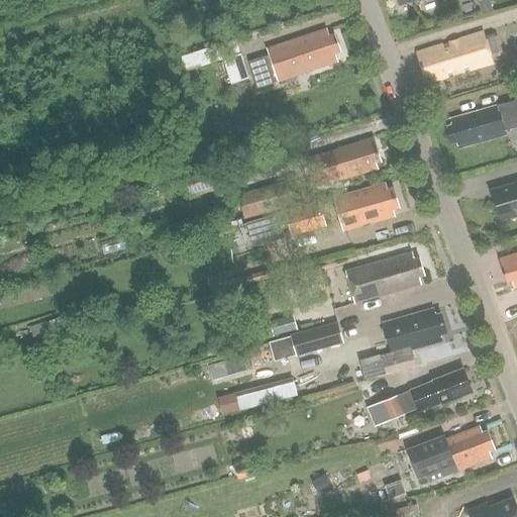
[(334,56),(341,54),(333,33),(328,35),(326,30),(269,50),(271,56),(248,64),(259,90),(336,63),(334,56)]
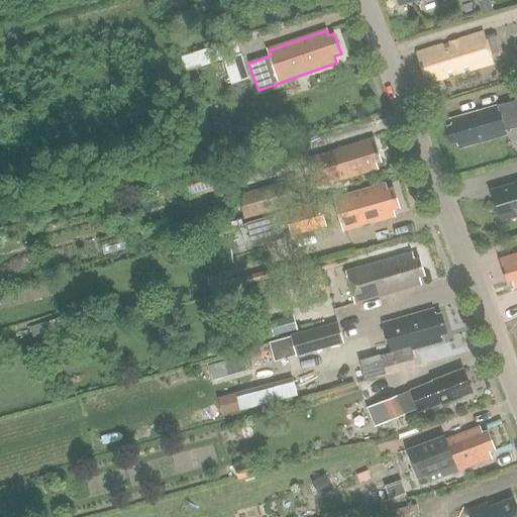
[(464,39),(417,54),(424,77),(430,75),(432,81),(474,68),(491,63),(490,60),(500,57),(503,54),(498,37),(494,36),(483,39),(482,33),(464,39)]
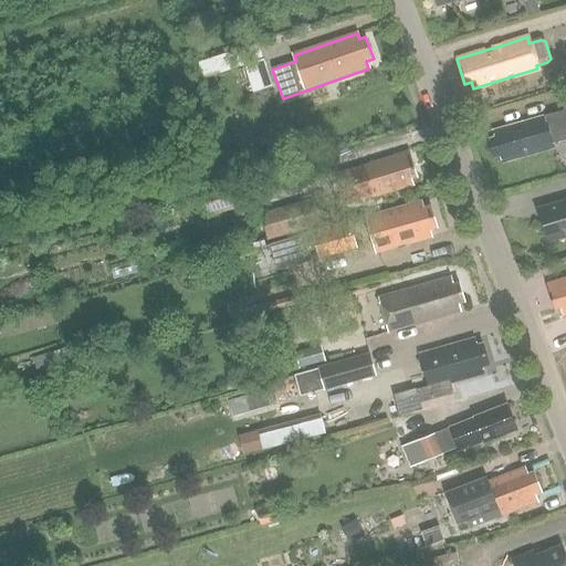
[(242,48),(202,60),(207,76),(247,64),(242,48)]
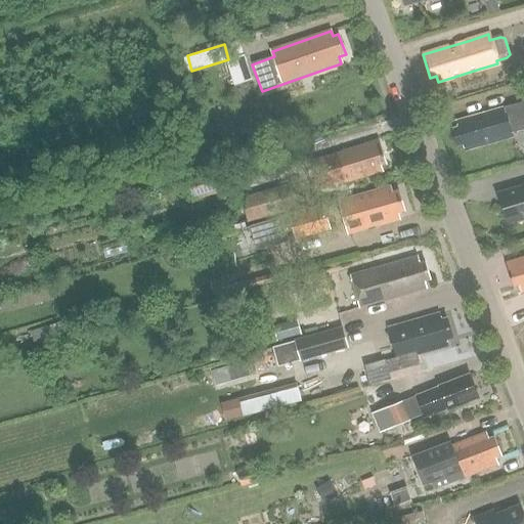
[(245,56),(226,62),(234,87),(253,81),(245,56)]
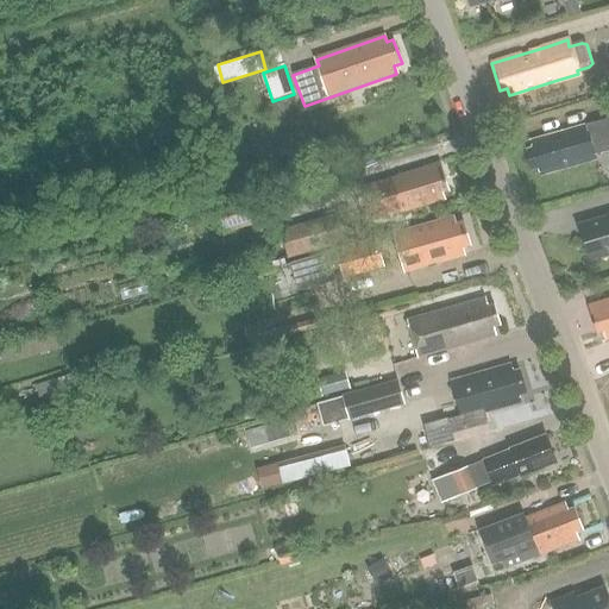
[(592,158),(608,152),(608,119),(531,142),(532,148),(523,150),(529,171),(538,169),(541,177),(594,163),(592,158)]
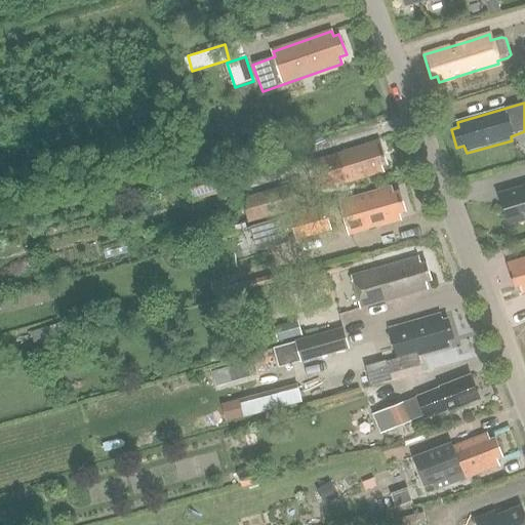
[(329,158),(318,161),(327,189),(384,170),(381,165),(387,163),(378,138),(328,155),(329,158)]
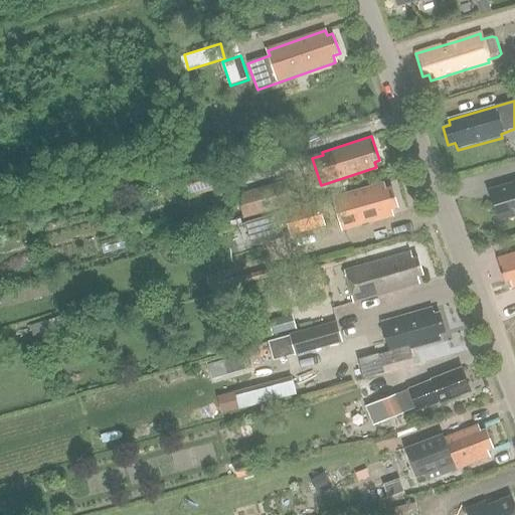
[(254,151),(249,153),(256,171),(261,169),(254,151)]
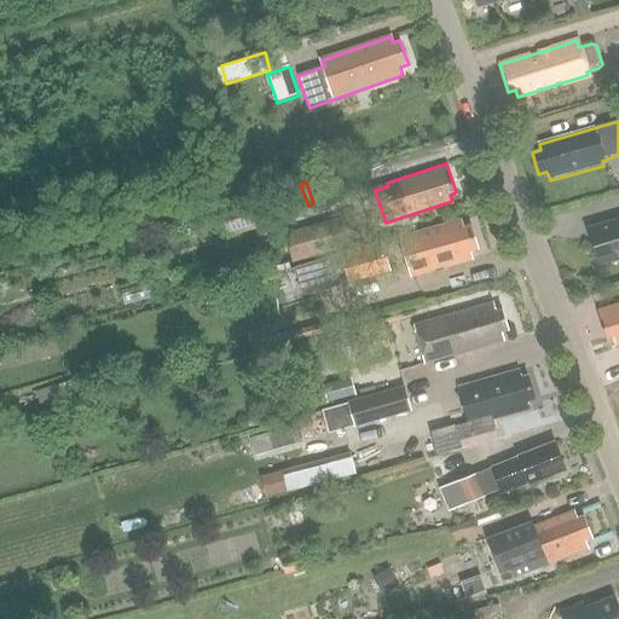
[(360,242),(351,212),(285,232),(283,233),(294,264),(360,242)]
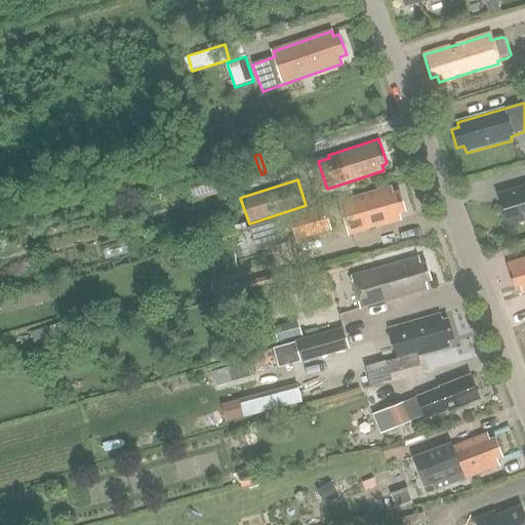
[(189,188),(192,201),(224,194),(221,180),(189,188)]
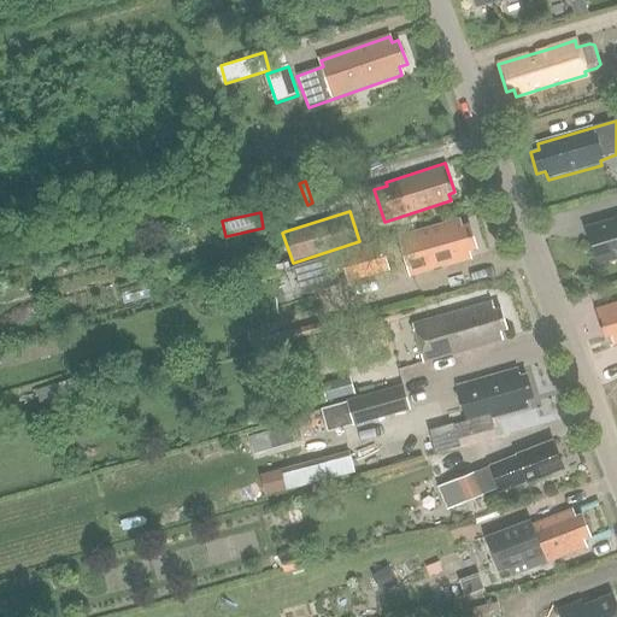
[(468,250),(476,247),(469,223),(463,225),(462,219),(405,236),(415,272),(470,257),(468,250)]
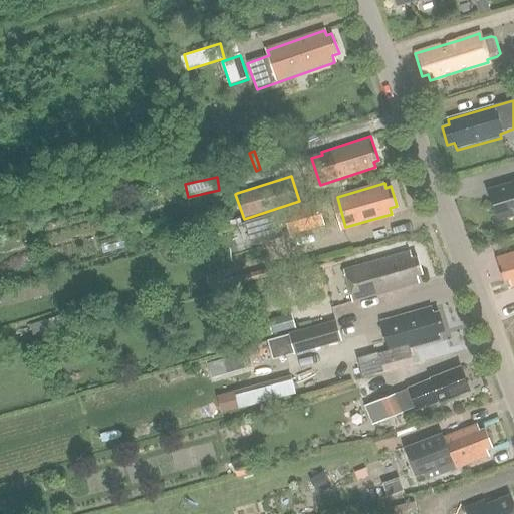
[(513,184),(493,191),(496,201),(494,202),(500,221),(513,216),(513,184)]
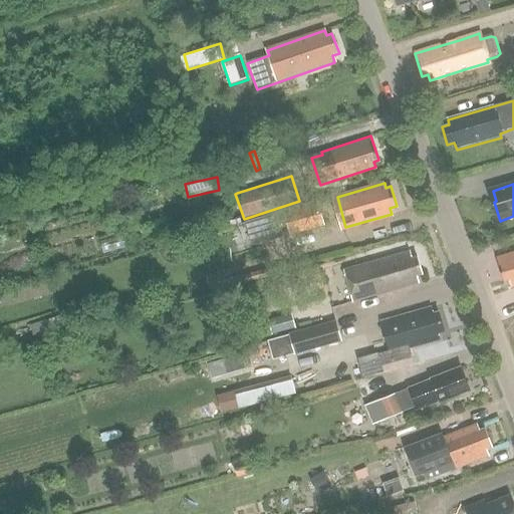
[(281,211),(289,236),(324,225),(317,201),(281,211)]
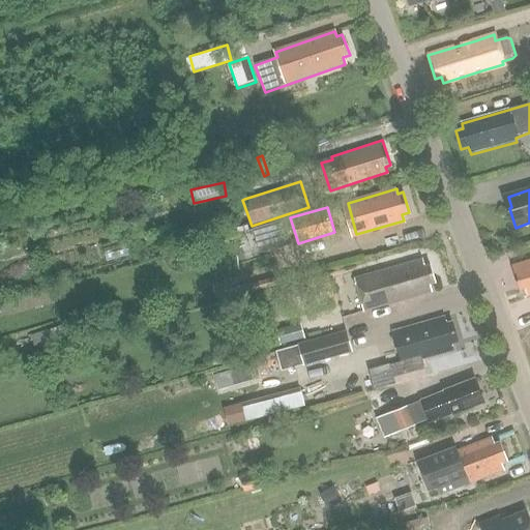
[(433,293),(431,286),(437,284),(433,266),(427,268),(424,261),(355,280),(364,313),(433,293)]
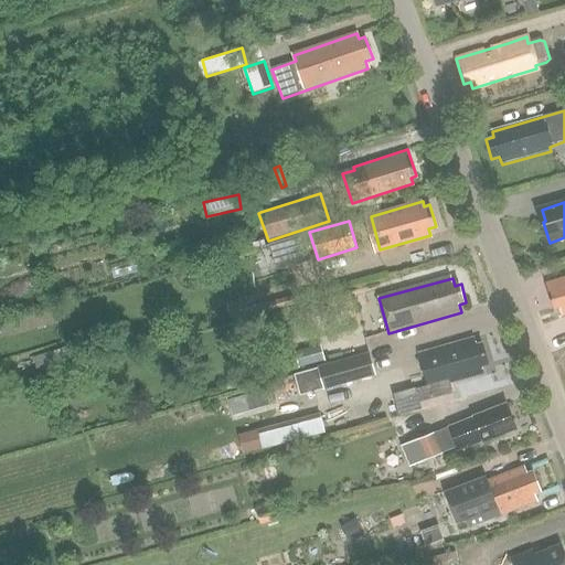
[(564,278),(546,285),(554,310),(561,308),(563,317),(564,316),(564,278)]
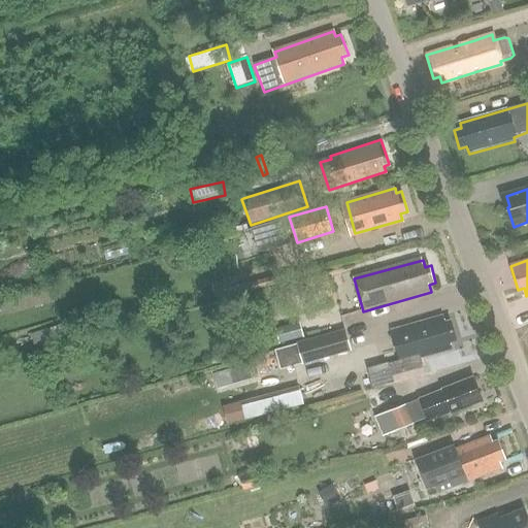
[(447,340),(454,338),(448,321),(441,323),(439,317),(393,331),(402,361),(419,355),(449,345),(447,340)]
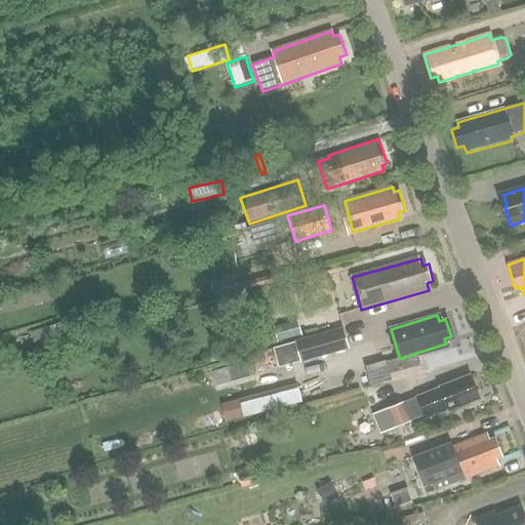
[(297,321),(273,328),(277,342),(301,335),(297,321)]
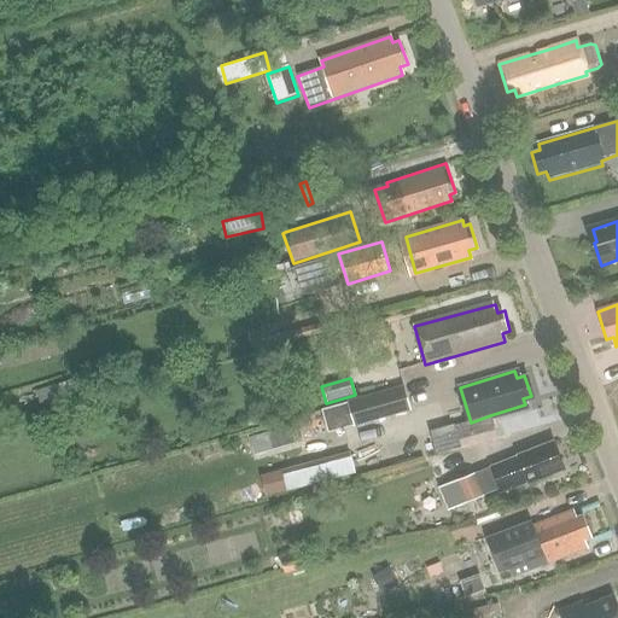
[(73,382),(36,392),(40,406),(76,395),(73,382)]
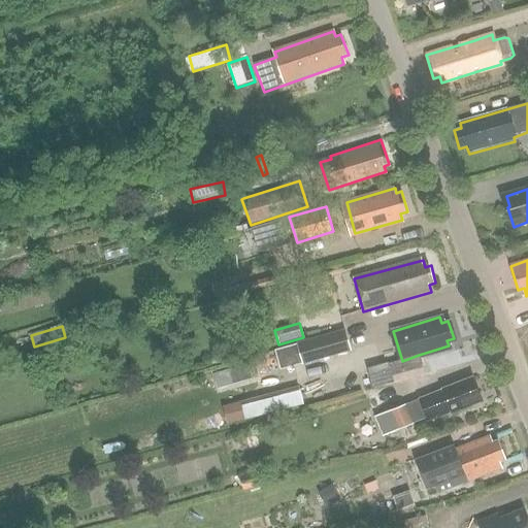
[(297,344),(302,364),(351,350),(344,329),(297,342),(297,344)]
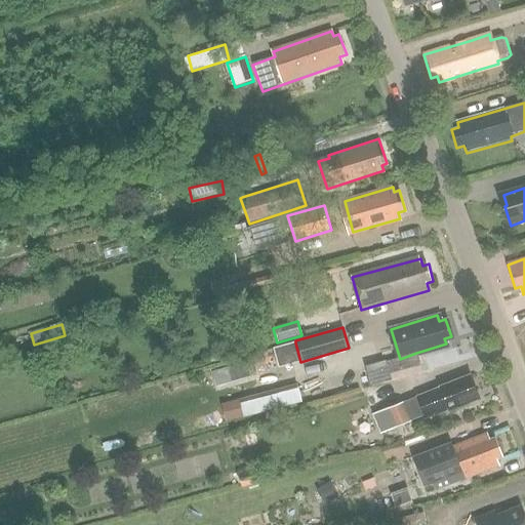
[(295,342),(274,349),(279,368),(300,362),(295,342)]
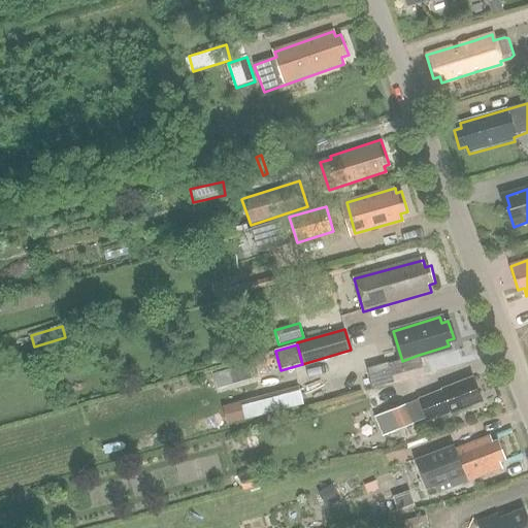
[(402,361),(388,365),(392,376),(423,366),(419,355),(402,361)]
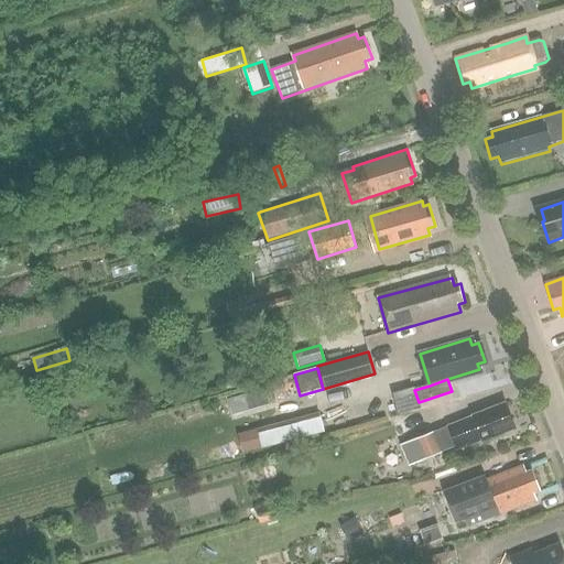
[(264,389),(227,400),(231,415),(269,404),(264,389)]
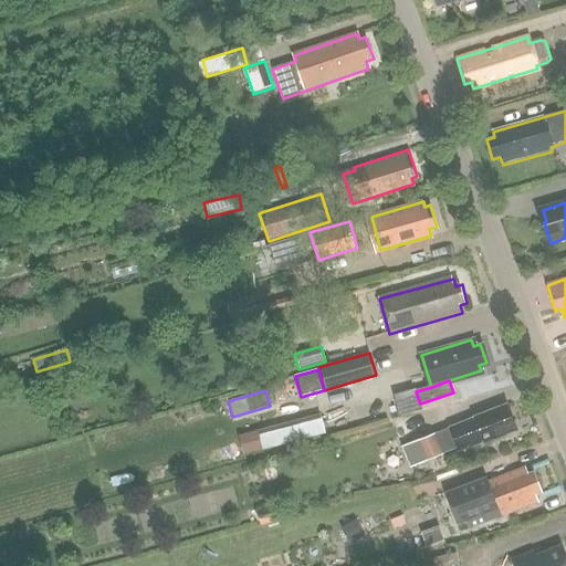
[(411,468),(458,449),(459,452),(514,429),(504,404),(449,427),(450,430),(404,449),(411,468)]
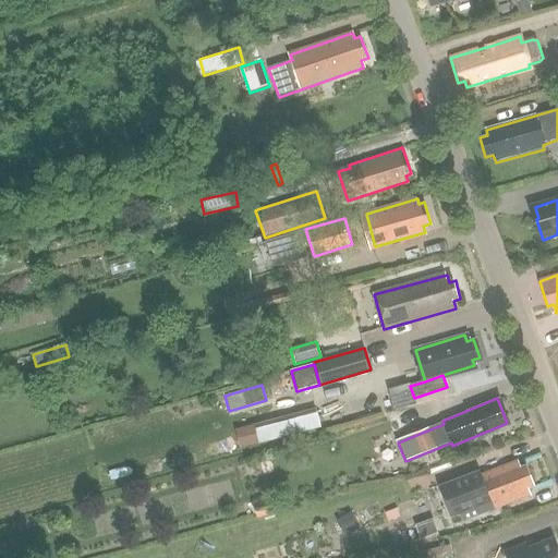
[(242,450),(261,445),(320,428),(317,413),(256,429),(238,435),(242,450)]
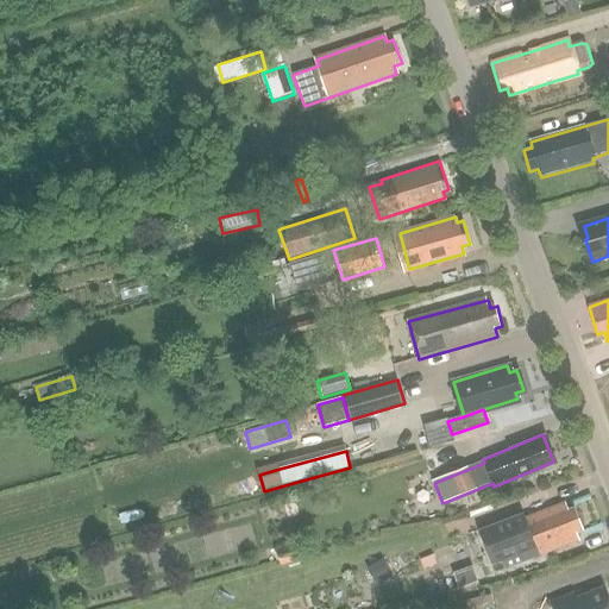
[(491,527),(478,532),(493,569),(506,564),(507,570),(581,541),(577,533),(584,531),(576,509),(569,512),(566,504),(527,519),(526,514),(491,527)]
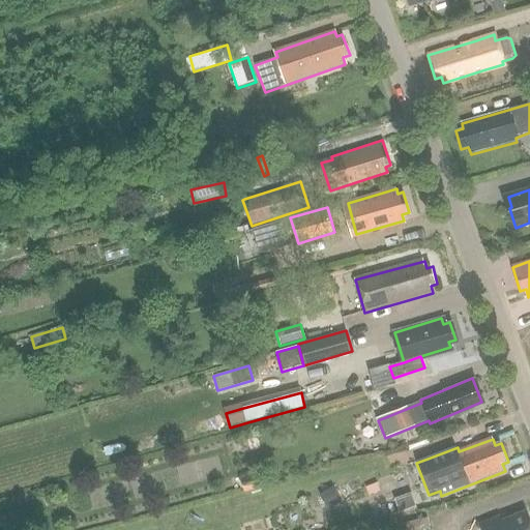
[(257,473),(240,477),(244,494),(262,489),(257,473)]
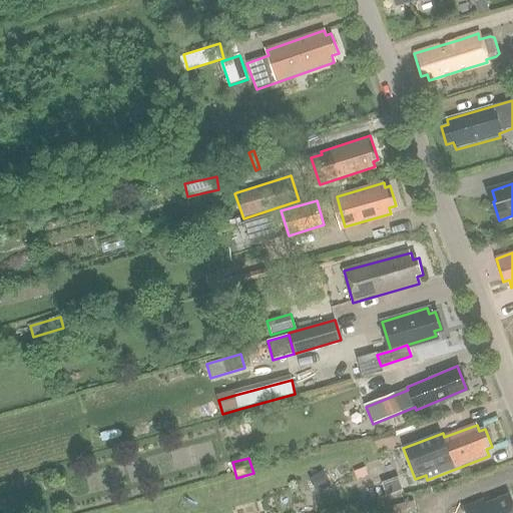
[(361,468),(354,471),(357,480),(365,477),(361,468)]
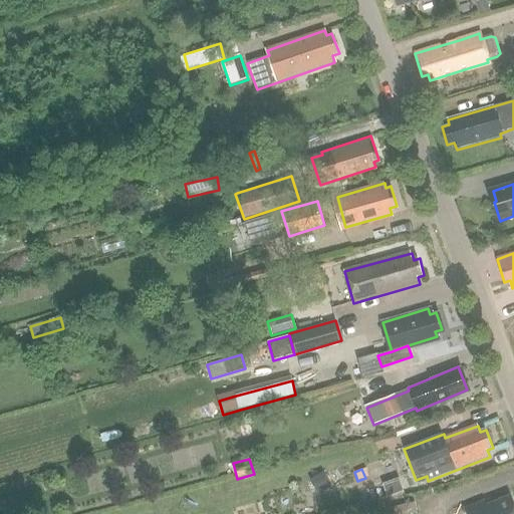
[(332,488),(323,472),(309,481),(319,496),(332,488)]
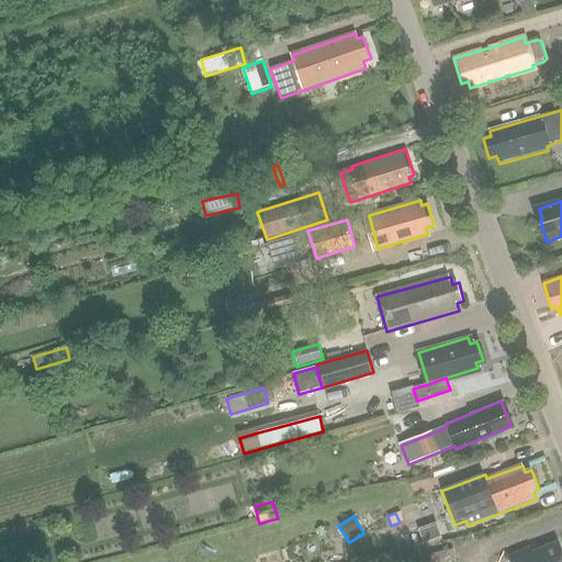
[(436,523),(418,529),(424,544),(441,538),(436,523)]
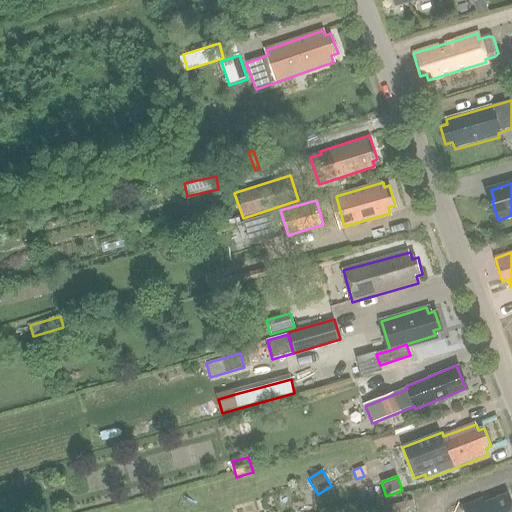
[(465,511),(511,511),(511,507),(507,496),(484,505),(483,500),(464,507),(465,511)]
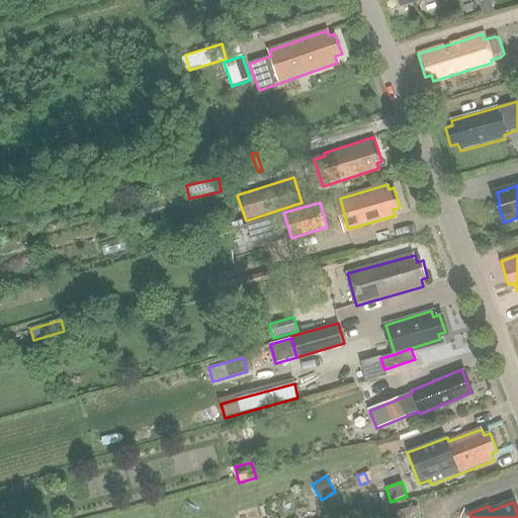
[(417,507),(397,512),(398,517),(416,517),(419,517),(417,507)]
